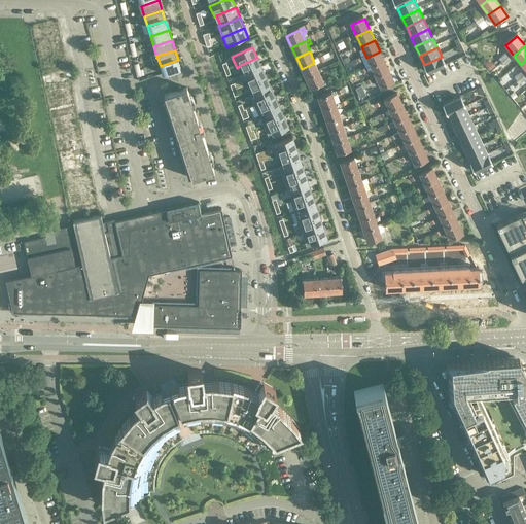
[(366,58),(372,68),(385,62),(380,51),(366,58)]
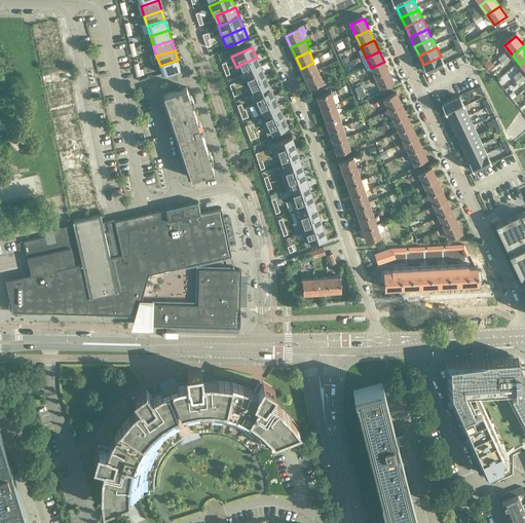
[(498,61),(501,64),(508,59),(505,55),(498,61)]
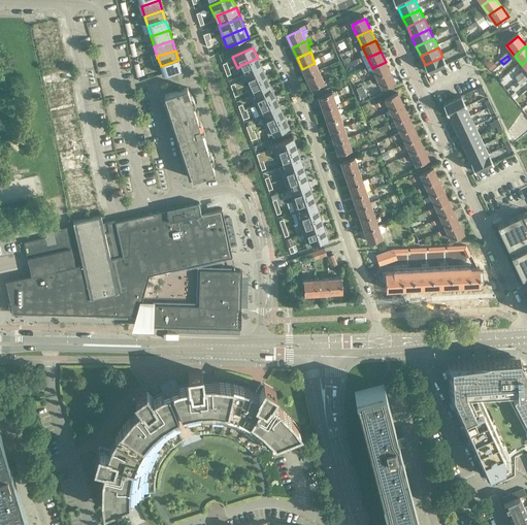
[(447,67),(442,57),(425,65),(430,75),(447,67)]
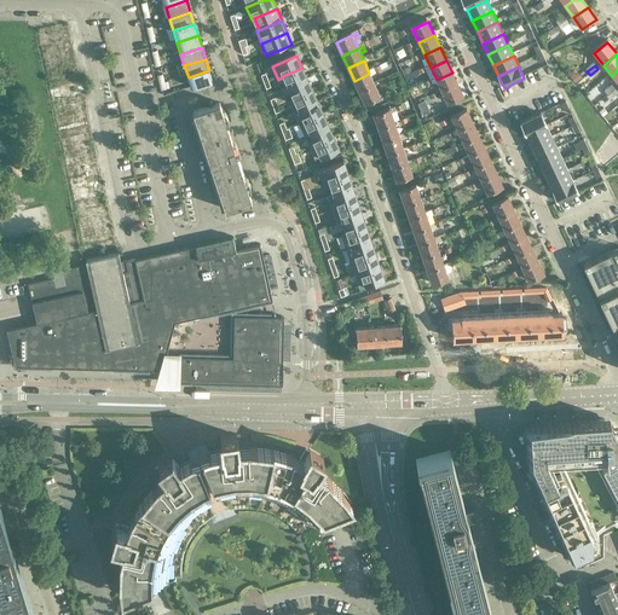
[(307,80),(302,68),(281,77),(281,79),(287,91),(289,90),(288,88),(307,80)]
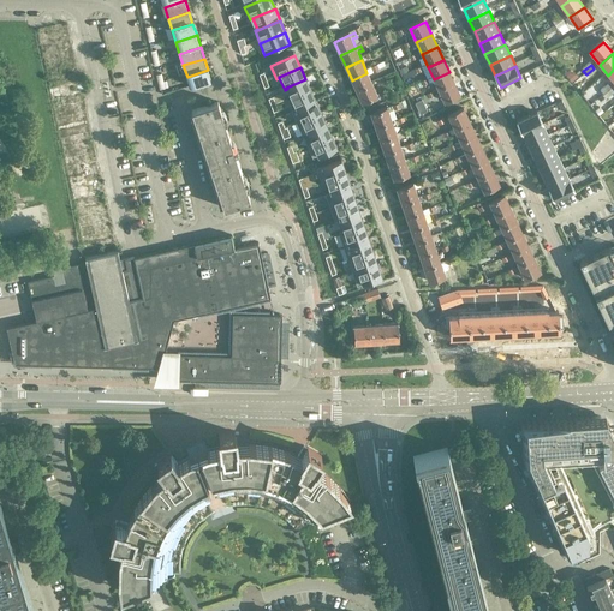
[(597,72),(594,69),(586,75),(590,78),(597,72)]
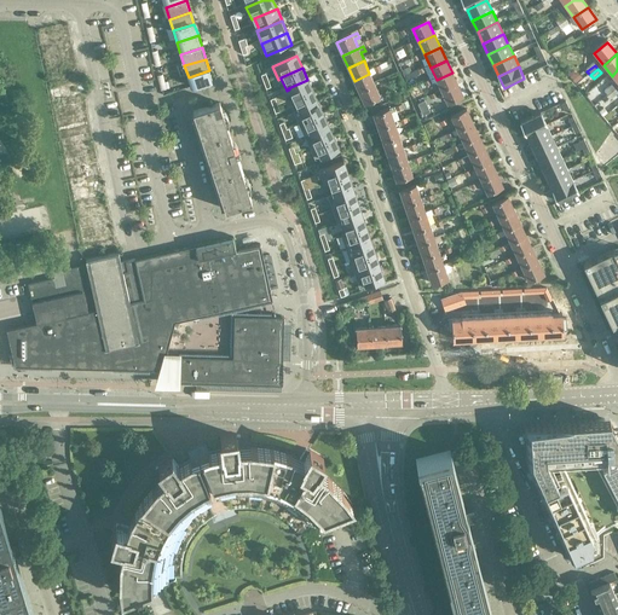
[(209,70),(189,77),(192,90),(213,82),(209,70)]
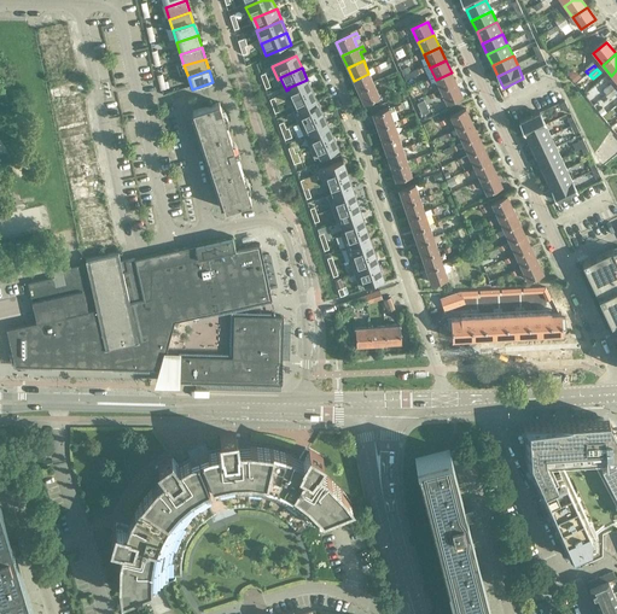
[(436,80),(442,93),(458,86),(452,72),(436,80)]
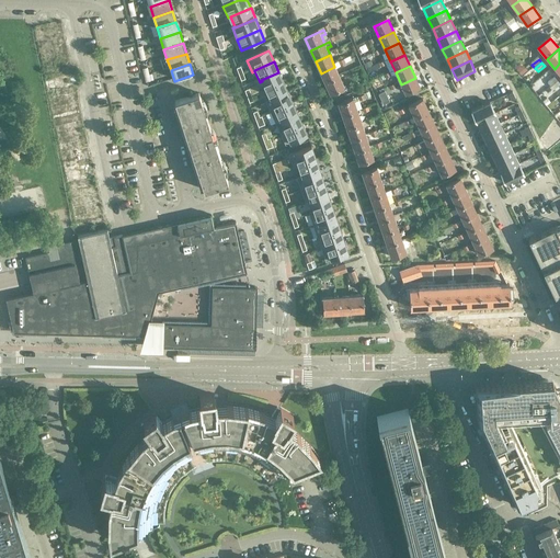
[(321,73),(326,84),(340,78),(334,67),(321,73)]
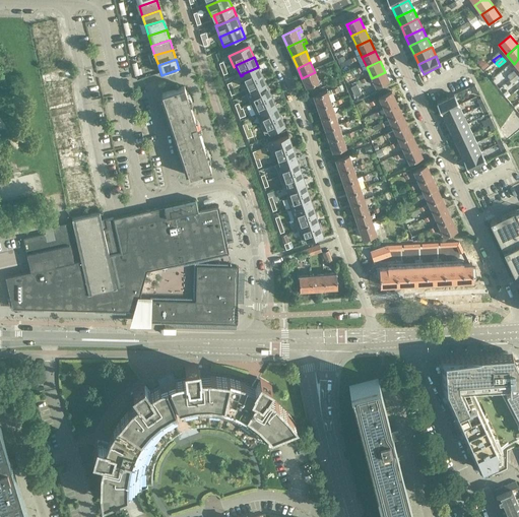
[(263,77),(258,67),(242,74),(243,75),(247,84),(263,77)]
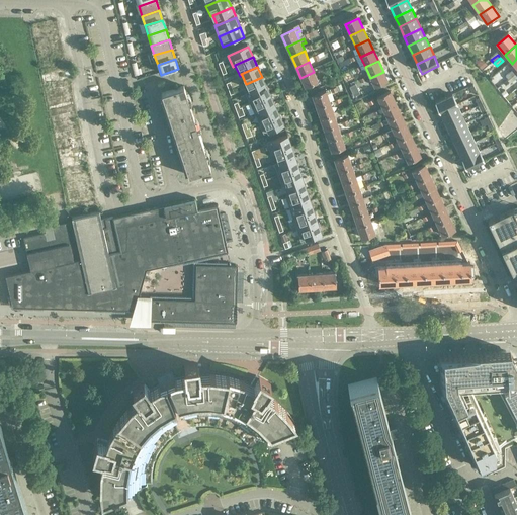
[(314,72),(300,78),(307,91),(313,88),(312,86),(319,83),(314,72)]
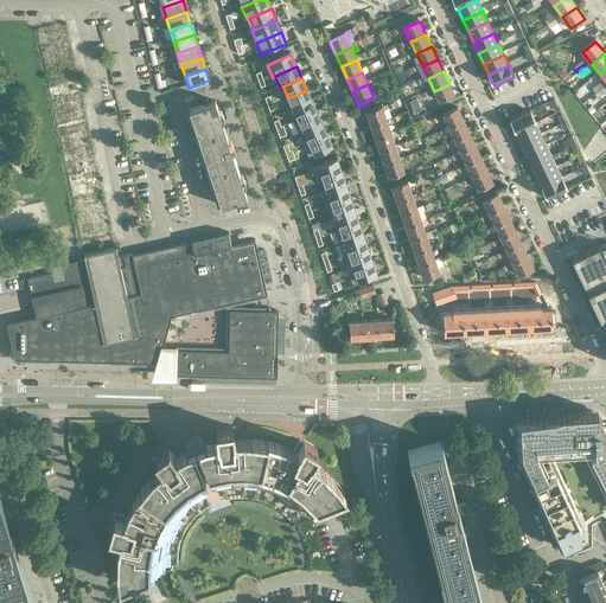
[(455,98),(450,84),(434,91),(440,103),(448,100),(450,102),(455,98)]
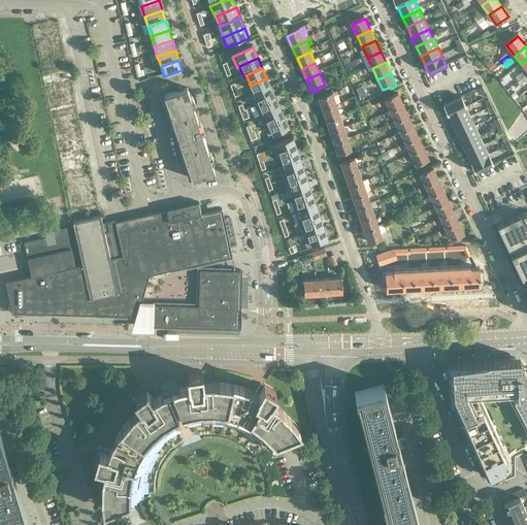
[(517,79),(519,84),(525,77),(523,74),(517,79)]
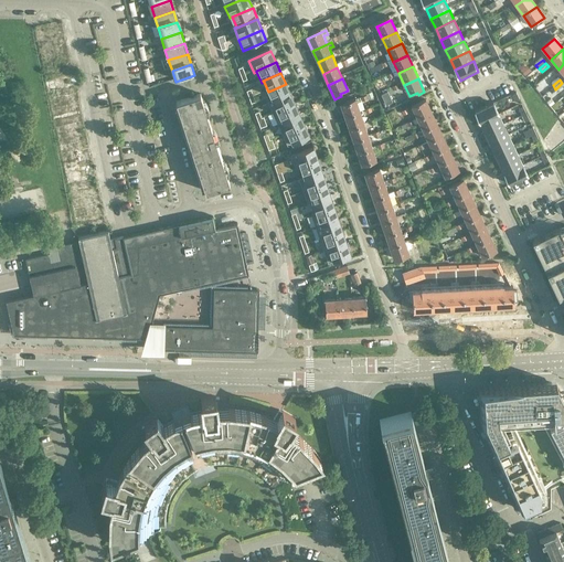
[(268,92),(273,103),(290,95),(286,84),(268,92)]
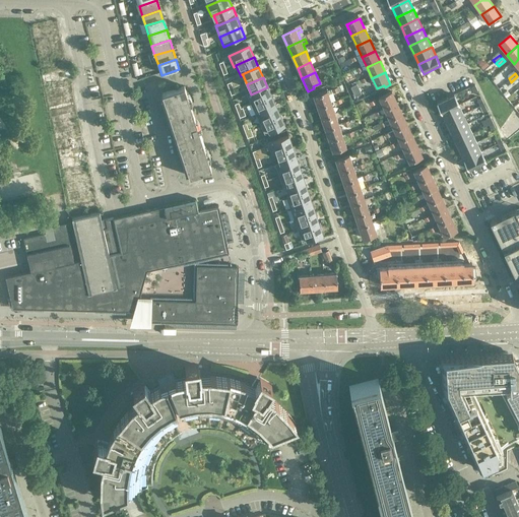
[(357,99),(362,97),(360,86),(353,88),(357,99)]
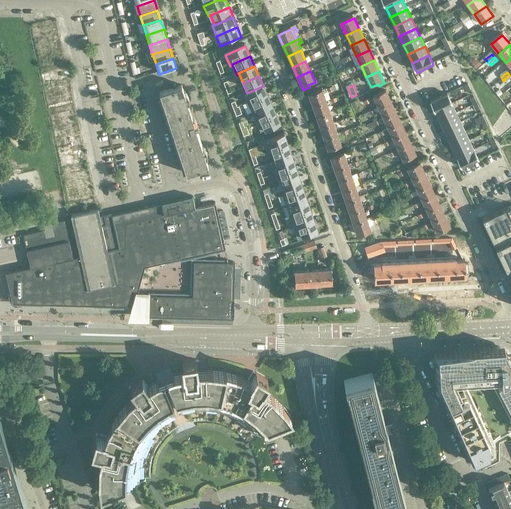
[(268,96),(263,86),(247,93),(243,94),(247,105),(268,96)]
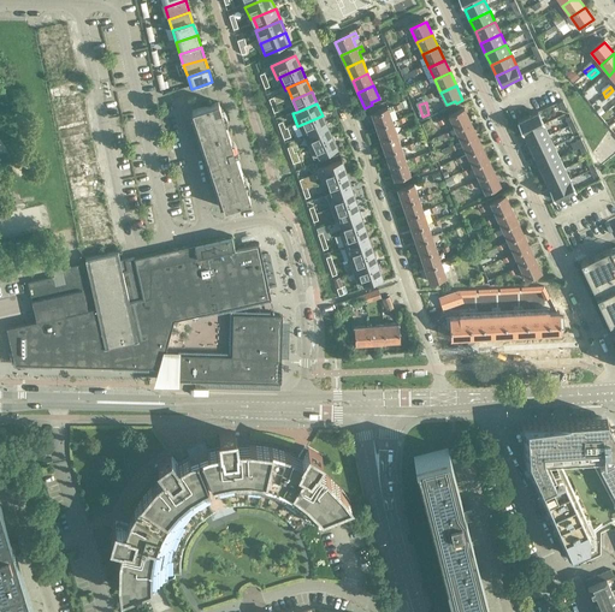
[(243,177),(222,111),(219,106),(194,114),(225,212),(252,203),(243,177)]
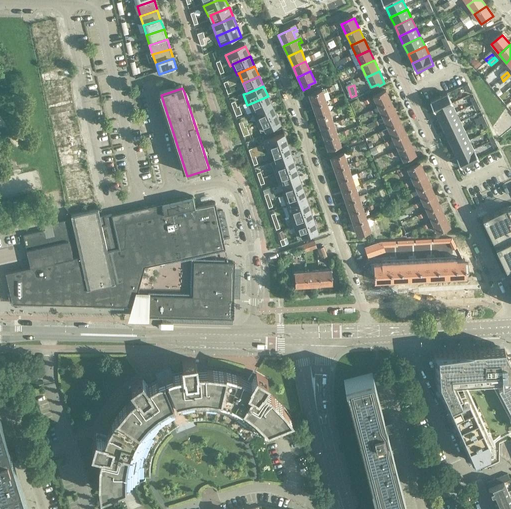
[(309,97),(313,108),(326,103),(323,92),(309,97)]
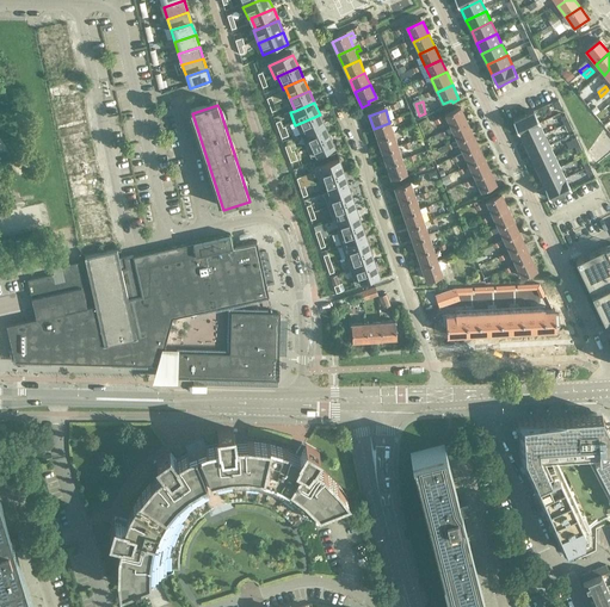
[(453,131),(468,124),(462,111),(447,118),(453,131)]
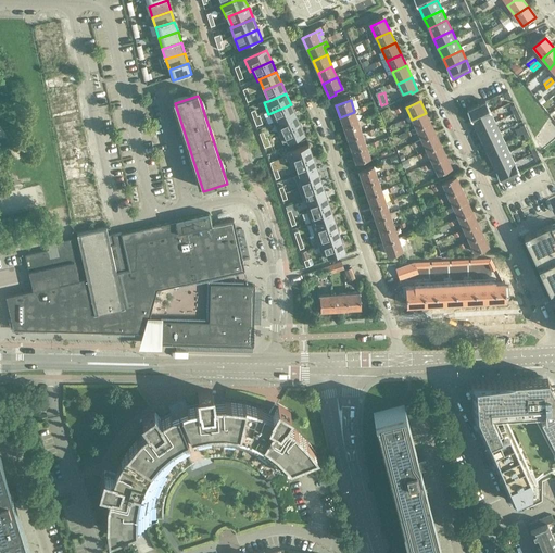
[(295,114),(291,104),(268,114),(274,125),(295,114)]
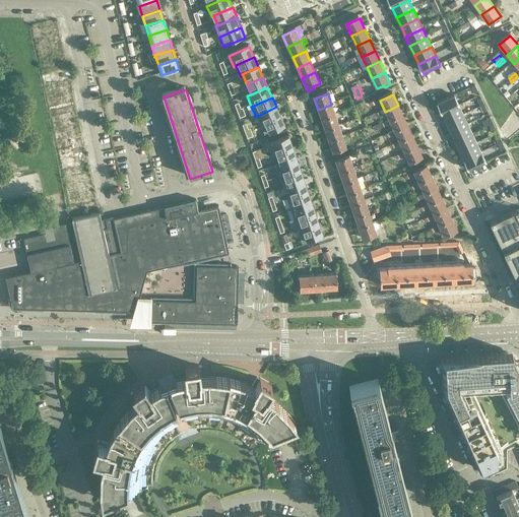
[(443,115),(460,107),(455,98),(438,106),(443,115)]
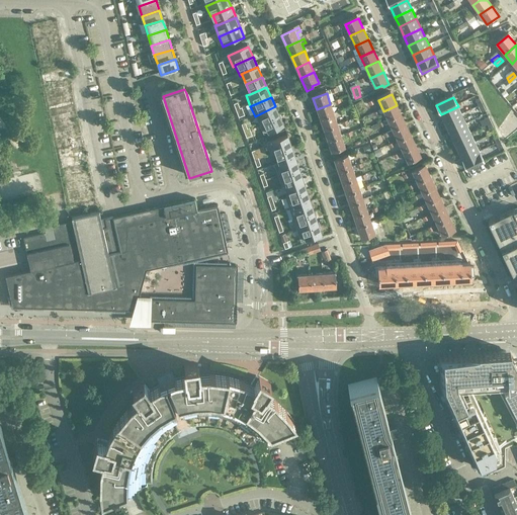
[(334,115),(330,104),(317,109),(321,119),(334,115)]
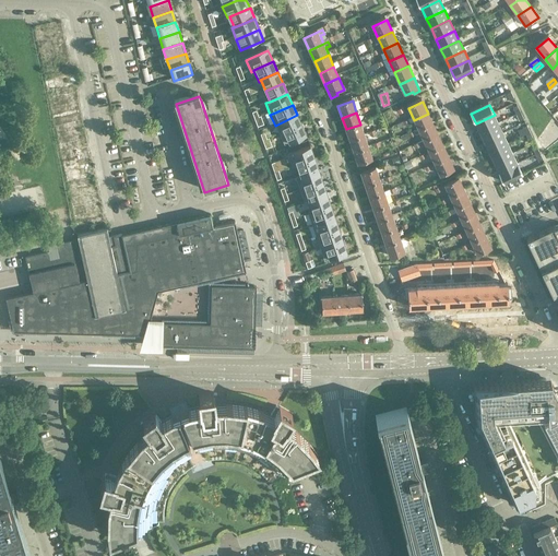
[(414,120),(419,131),(434,126),(428,114),(414,120)]
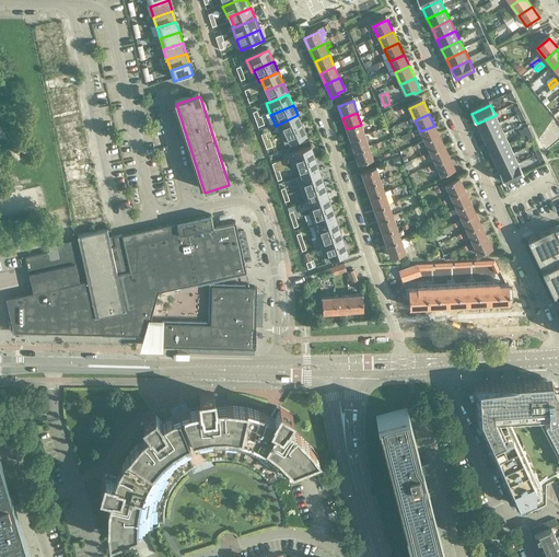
[(303,126),(298,115),(276,126),(281,136),(303,126)]
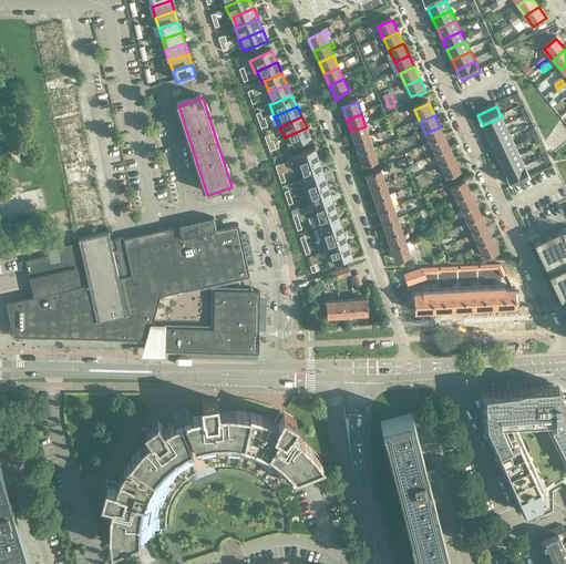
[(487,136),(506,127),(502,116),(483,125),(487,136)]
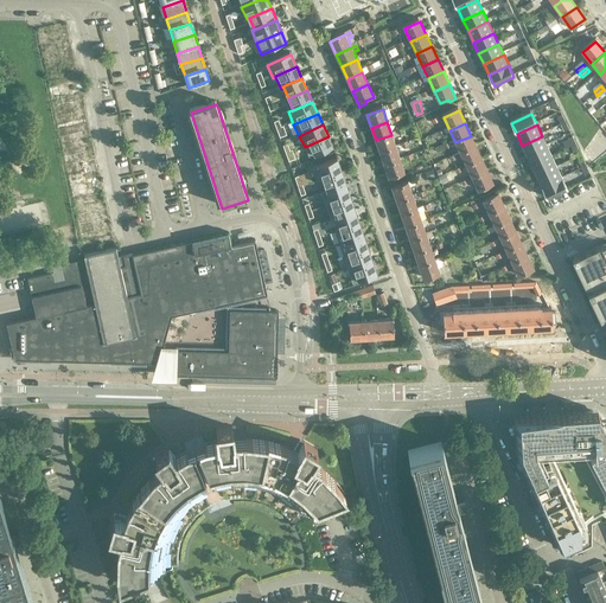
[(282,129),(278,132),(281,140),(287,138),(285,128),(282,129)]
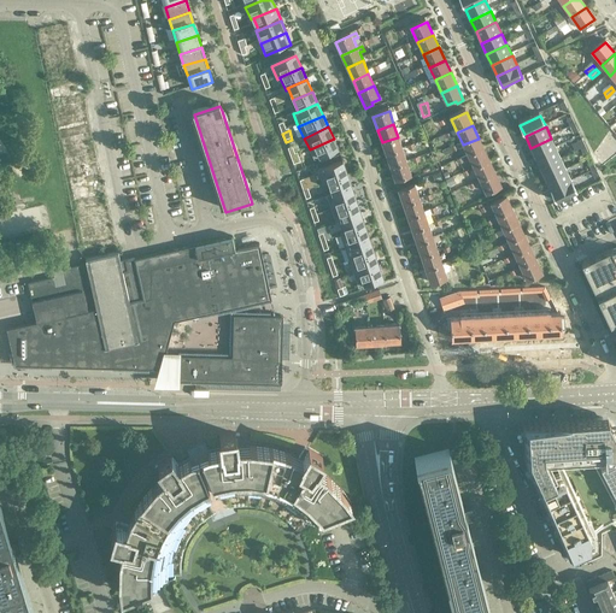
[(382,142),(387,155),(403,151),(398,137),(382,142)]
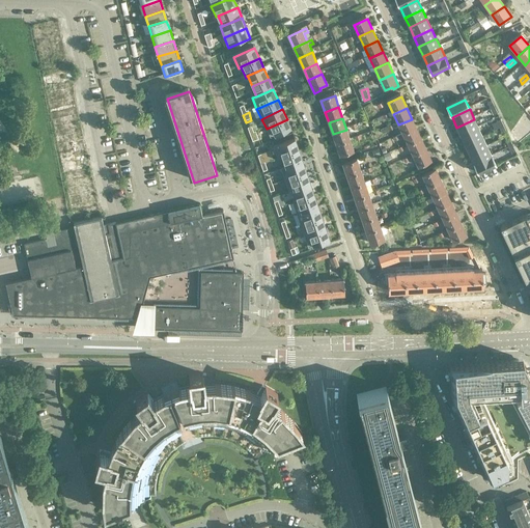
[(287,119),(267,129),(272,140),(293,131),(287,119)]
